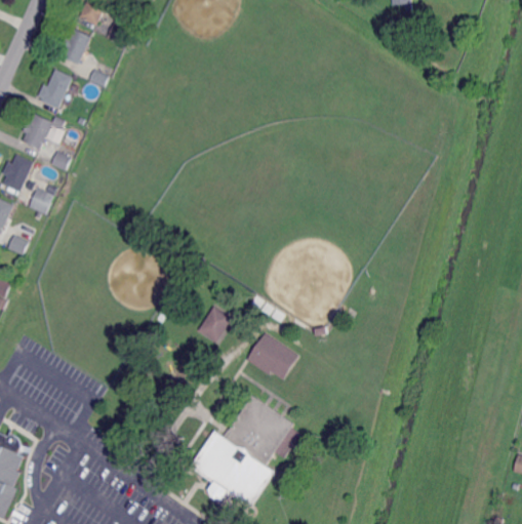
[(96,27),(79,18),(87,0),(103,0),(108,2),(96,27)]
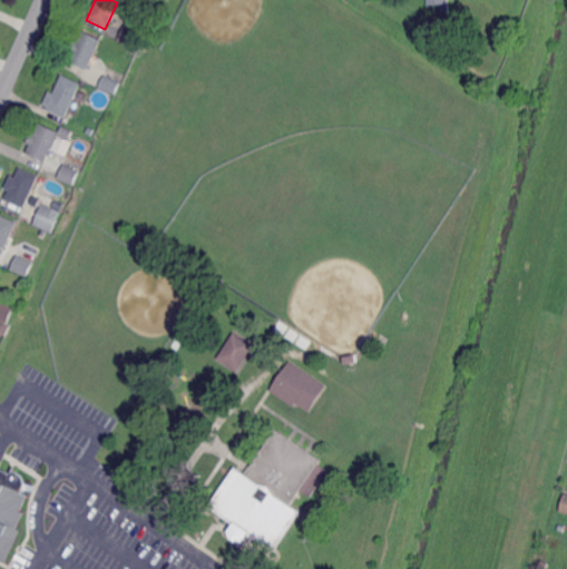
[(134,48),(116,40),(124,22),(140,30),(134,48)]
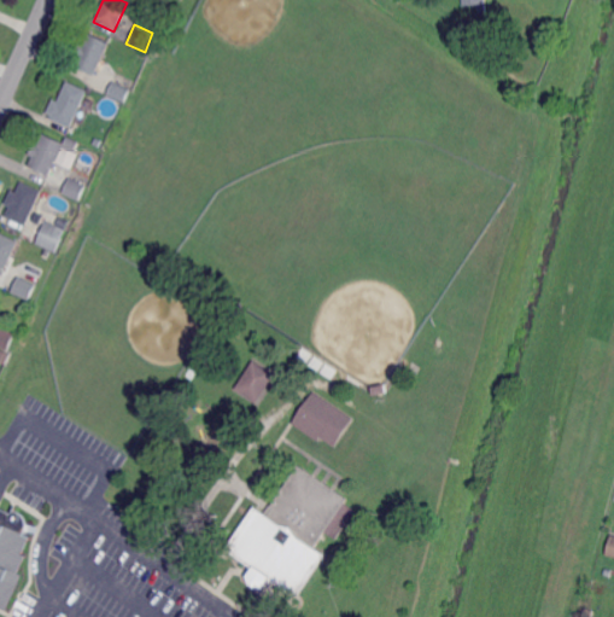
[(475,36),(474,27),(484,25),(485,34),(475,36)]
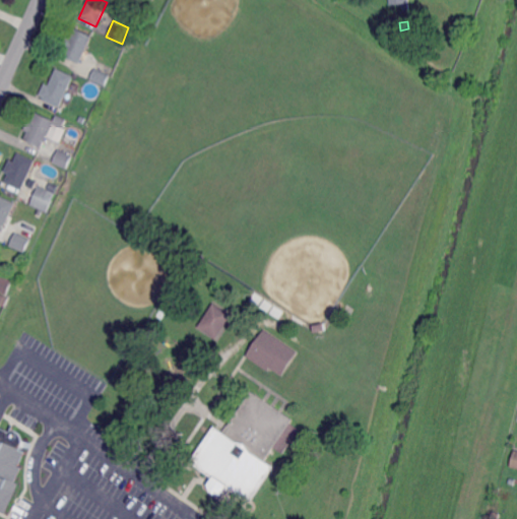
[(77,67),(60,59),(63,52),(59,50),(64,40),(68,41),(72,30),(89,39),(77,67)]
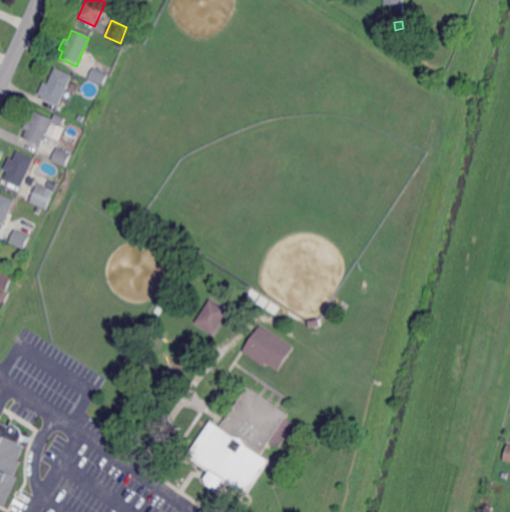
[(101,85),(86,79),(91,68),(106,74),(101,85)]
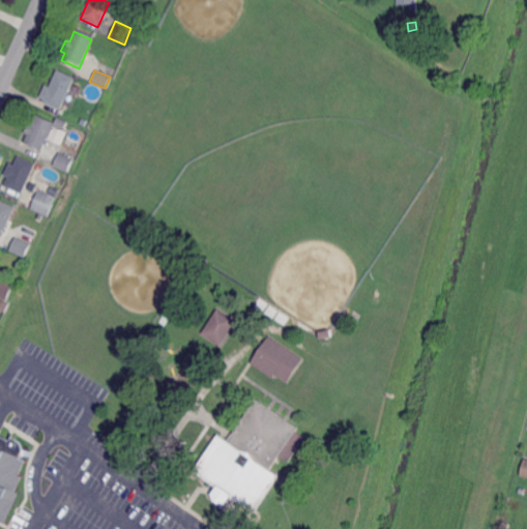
[(59,111),(41,104),(42,101),(37,98),(44,87),(48,89),(56,71),(74,79),(59,111)]
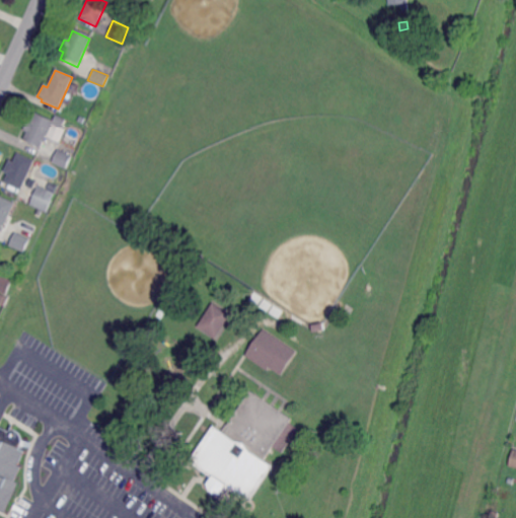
[(88,114),(82,112),(85,105),(90,107),(88,114)]
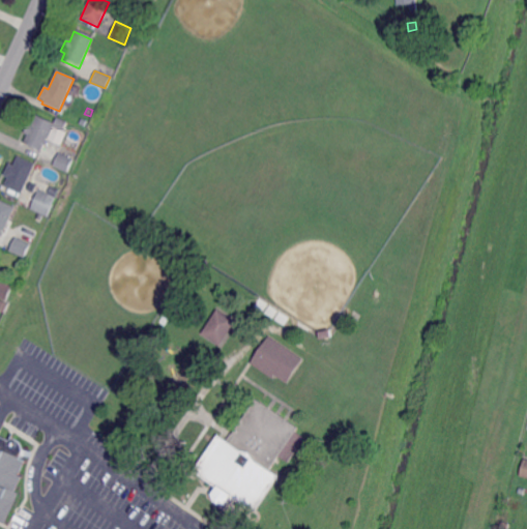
[(52,123),(39,149),(23,141),(27,134),(23,131),(27,122),(30,124),(35,114),(53,122),(52,123)]
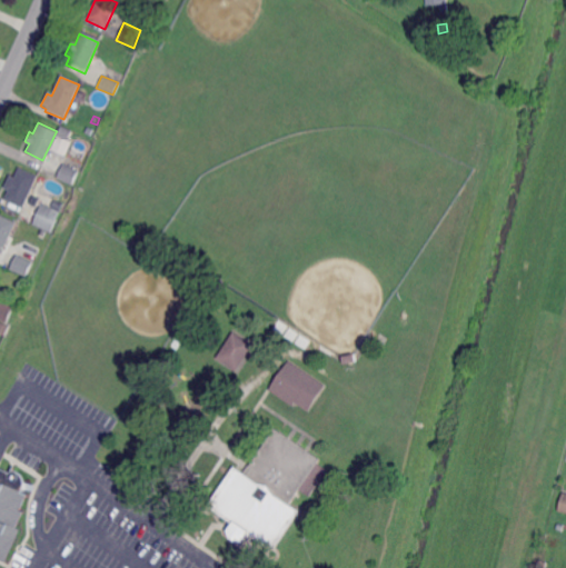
[(57,131),(60,125),(71,130),(67,138),(56,132),(57,131)]
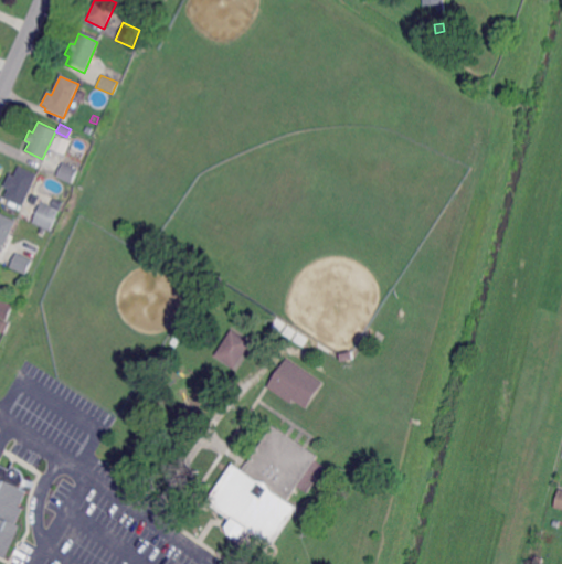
[(70,184),(54,177),(61,163),(76,170),(70,184)]
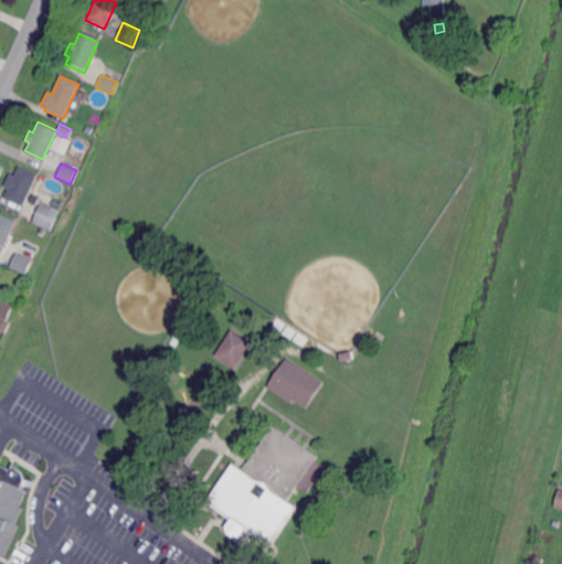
[(22,205),(3,197),(7,189),(2,187),(8,173),(13,176),(18,165),(36,173),(22,205)]
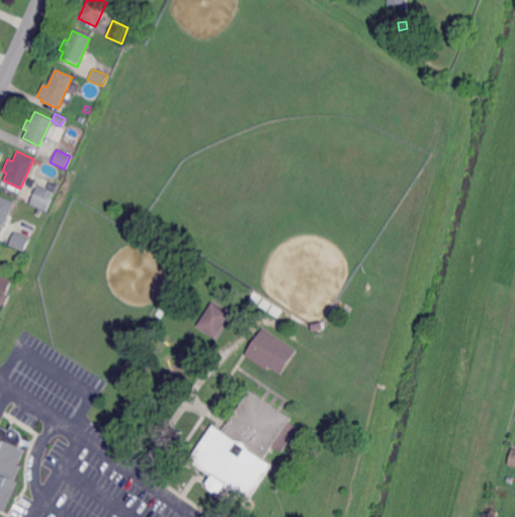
[(36,172),(30,169),(32,164),(39,166),(36,172)]
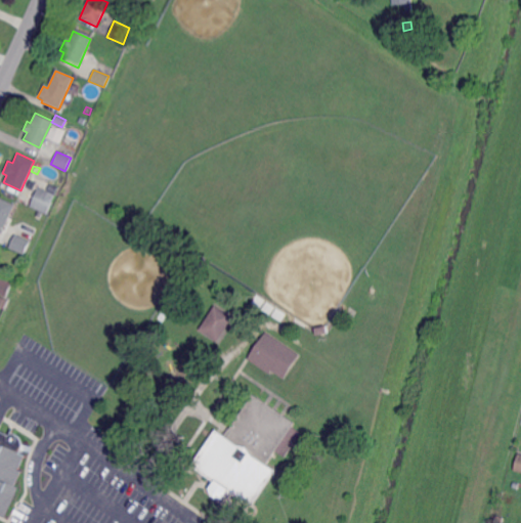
[(46,213),(29,206),(37,186),(54,193),(46,213)]
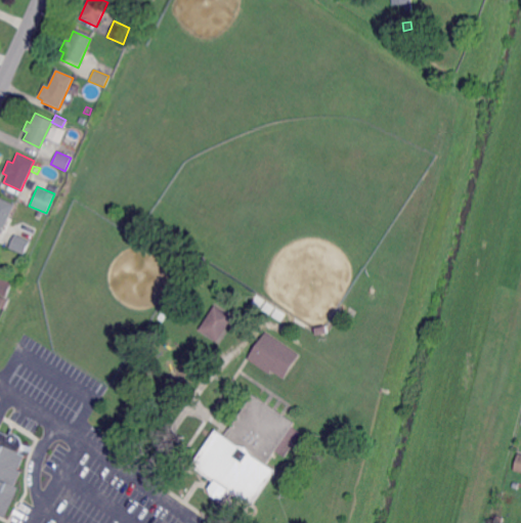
[(0,235),(0,200),(13,206),(0,235)]
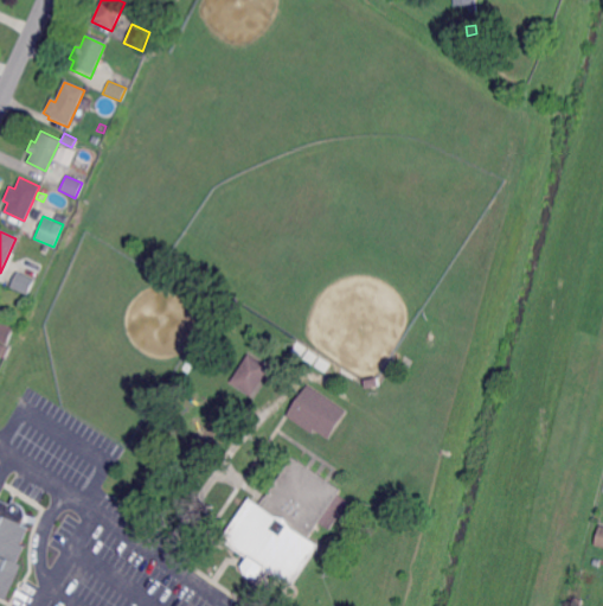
[(25,295),(8,288),(15,273),(32,280),(25,295)]
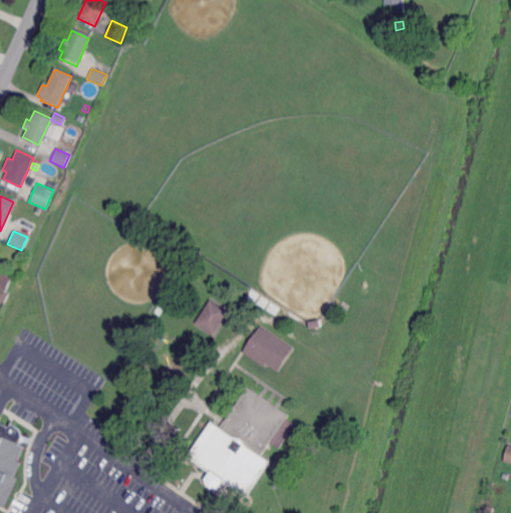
[(172,268),(169,260),(176,258),(179,265),(172,268)]
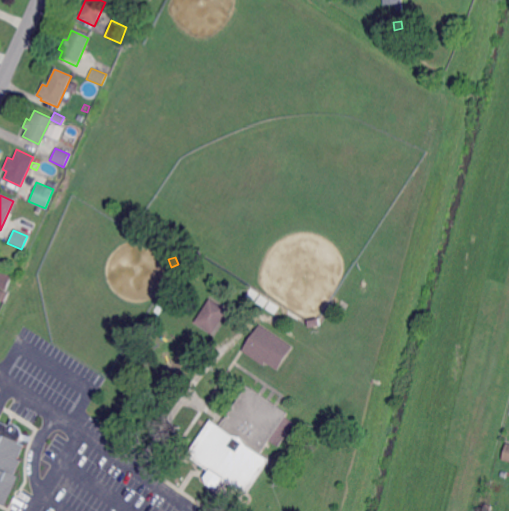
[(0,272),(10,277),(4,292),(0,290),(0,272)]
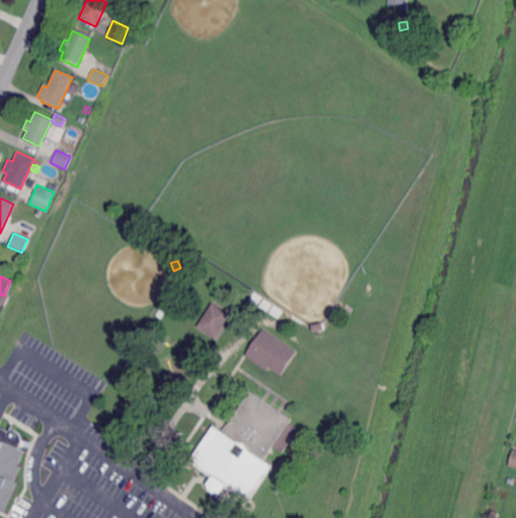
[(215,337),(197,325),(212,302),(229,313),(215,337)]
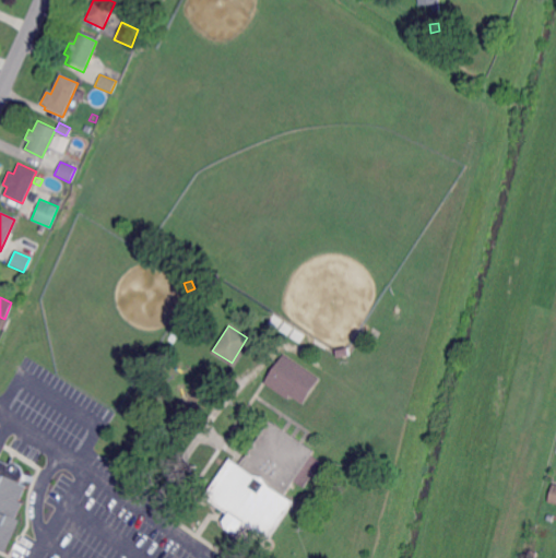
[(338,361),(336,354),(349,352),(350,359),(338,361)]
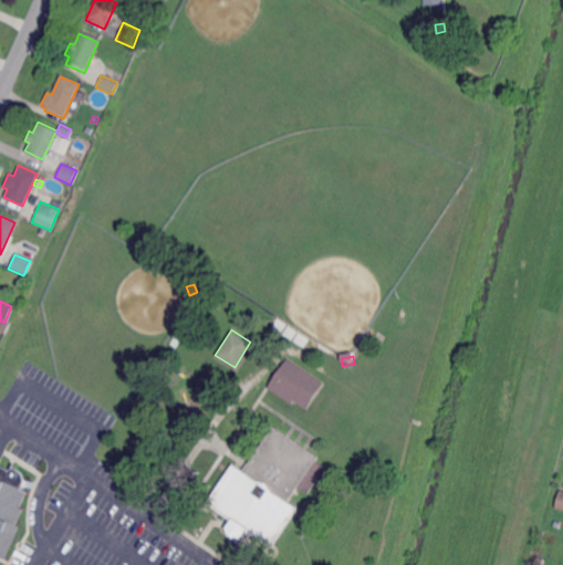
[(305,410),(291,401),(288,406),(264,390),(285,361),(322,386),(305,410)]
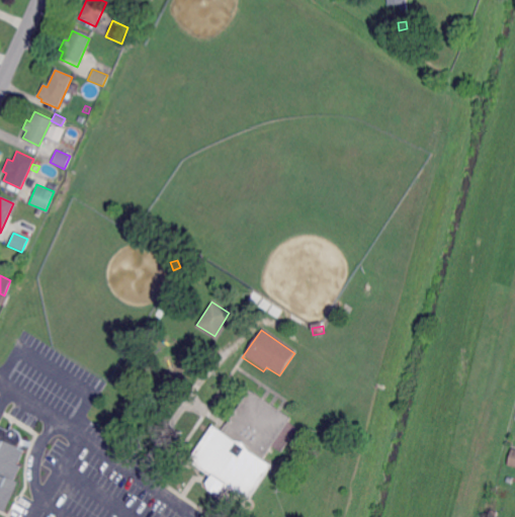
[(279,451),(271,445),(263,458),(271,464),(248,500),(225,484),(220,492),(210,491),(205,483),(210,476),(188,460),(211,425),(222,431),(249,390),(289,417),(287,421),(295,427),(279,451)]
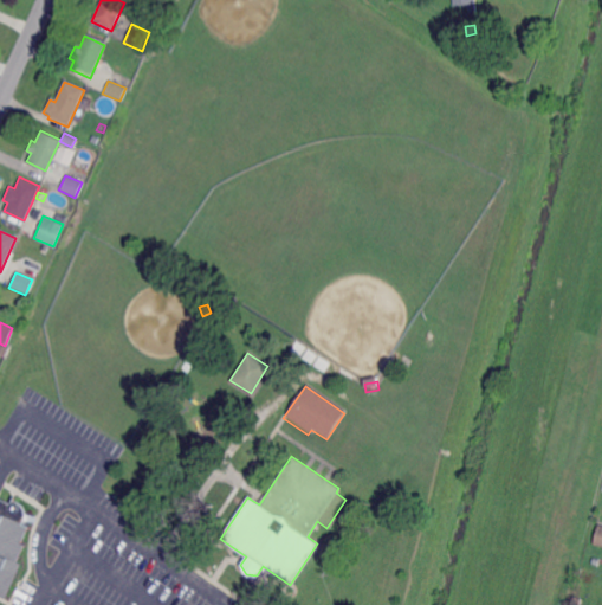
[(10,503),(11,500),(17,501),(21,504),(24,509),(25,514),(36,515),(34,522),(24,520),(21,523),(27,526),(19,542),(24,545),(15,561),(20,564),(4,599),(0,597),(0,497),(4,500),(10,503)]
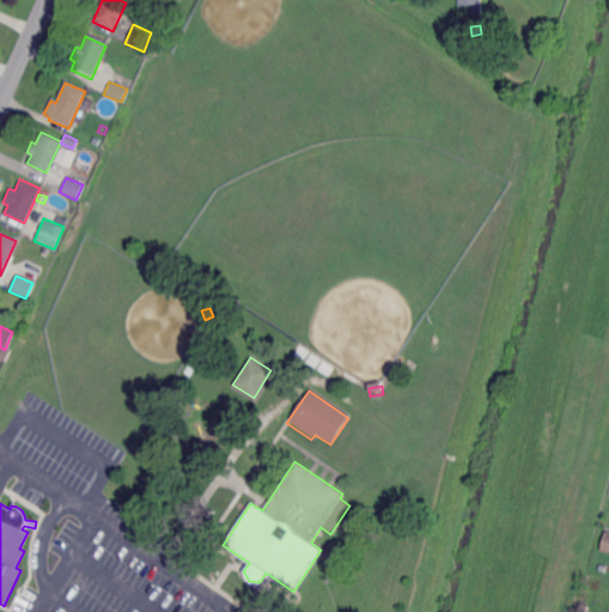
[(608,552),(598,550),(604,531),(608,532),(608,552)]
